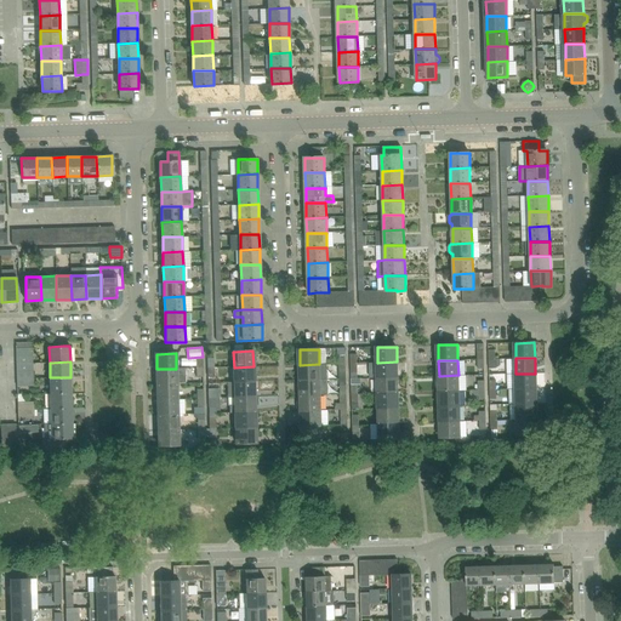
[(397,377),(397,362),(377,363),(379,379),(397,377)]
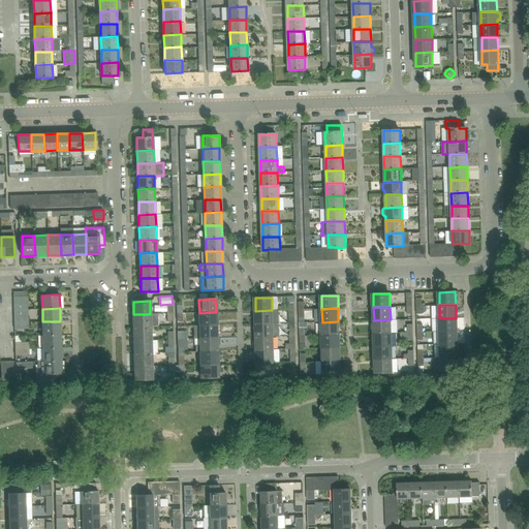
[(278,310),(272,310),(255,311),(256,324),(273,323),(279,323),(278,310)]
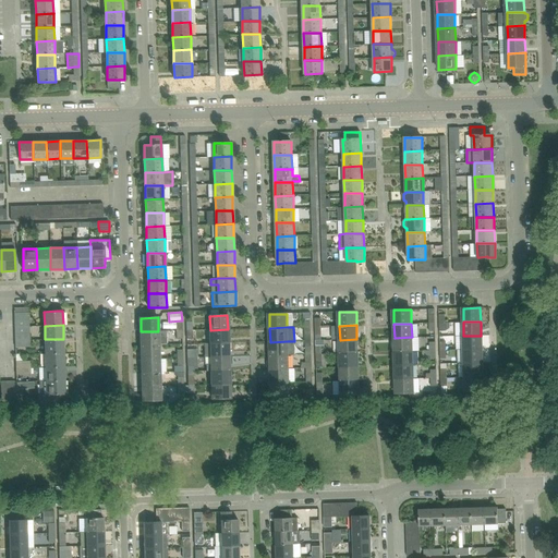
[(228,342),(228,329),(210,330),(210,343),(228,342)]
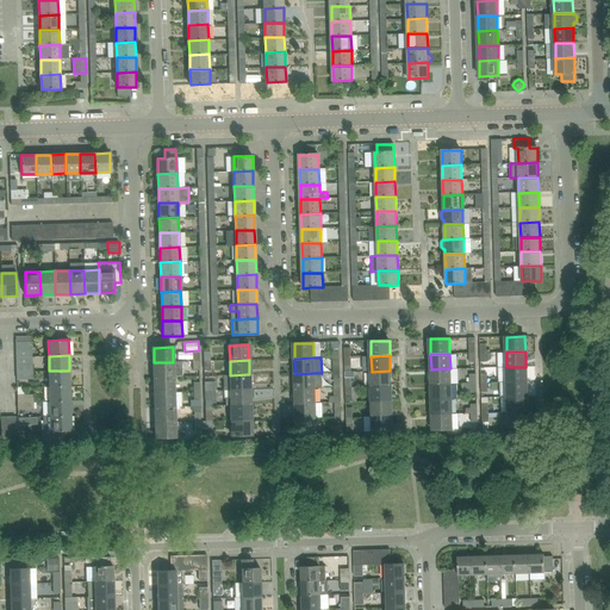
[(182,362),(173,362),(154,362),(155,378),(174,377),(182,377),(182,362)]
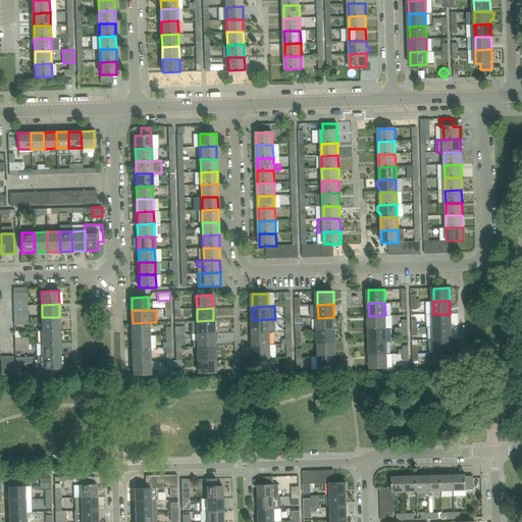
[(451,326),(450,314),(433,314),(434,327),(451,326)]
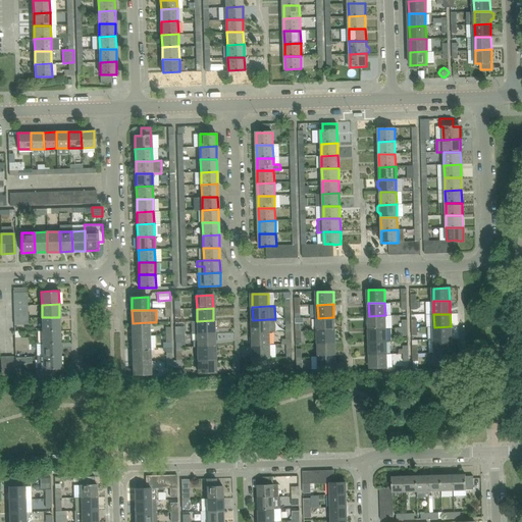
[(392,315),(385,315),(369,316),(369,329),(385,328),(392,328),(392,315)]
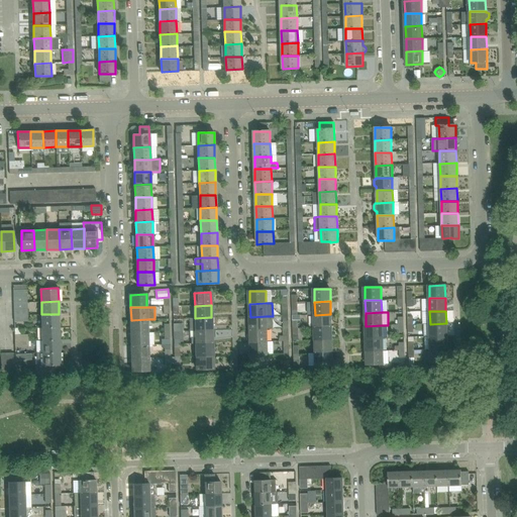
[(60,326),(59,314),(41,314),(41,327),(60,326)]
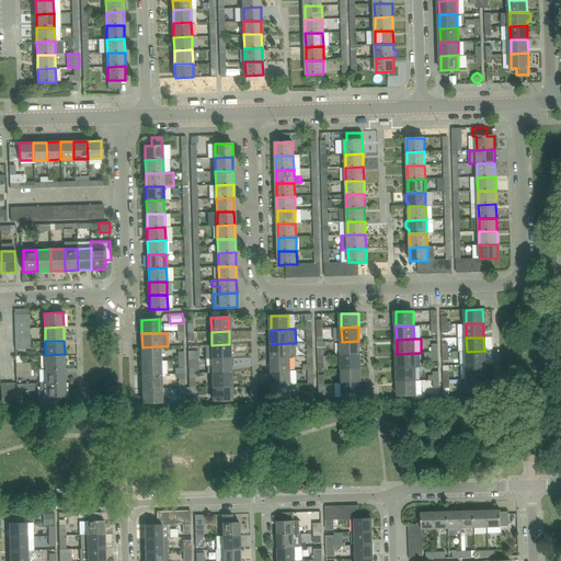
[(359,355),(358,341),(342,342),(342,355),(359,355)]
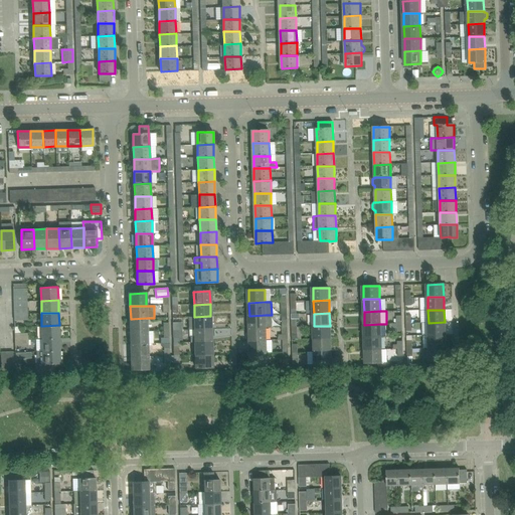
[(266,328),(272,327),(272,315),(266,315),(249,316),(249,328),(266,328)]
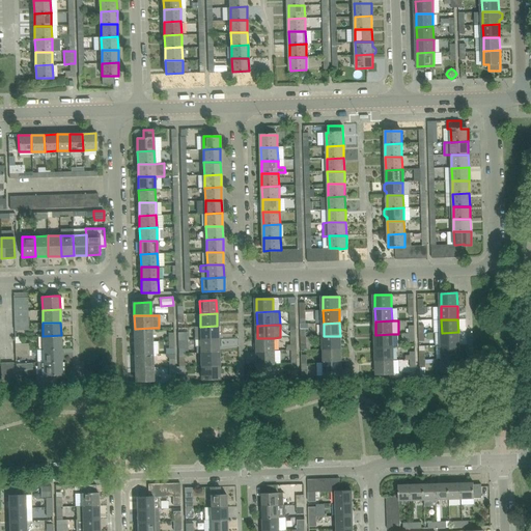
[(218,339),(217,326),(200,327),(194,327),(195,340),(201,340),(218,339)]
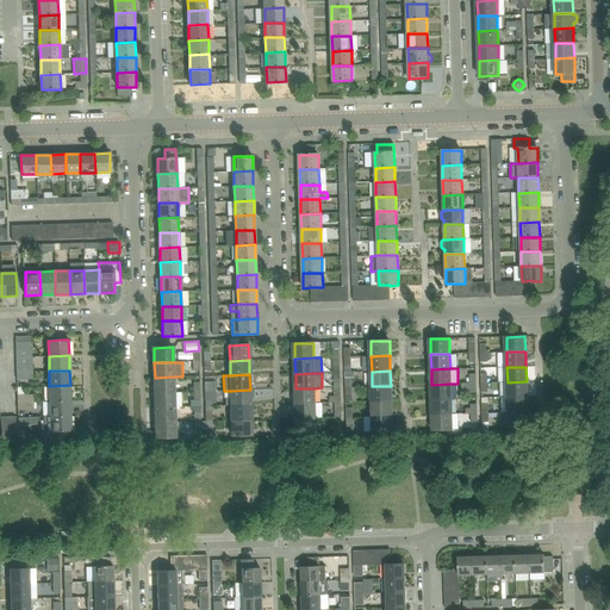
[(174,392),(174,377),(155,378),(155,392),(174,392)]
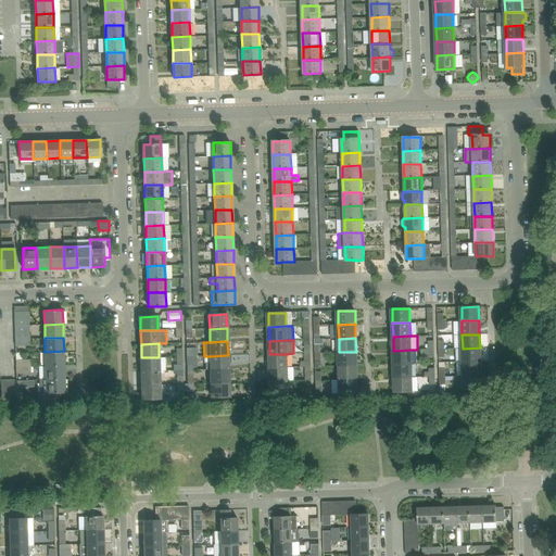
[(480,362),(480,348),(463,349),(463,362),(480,362)]
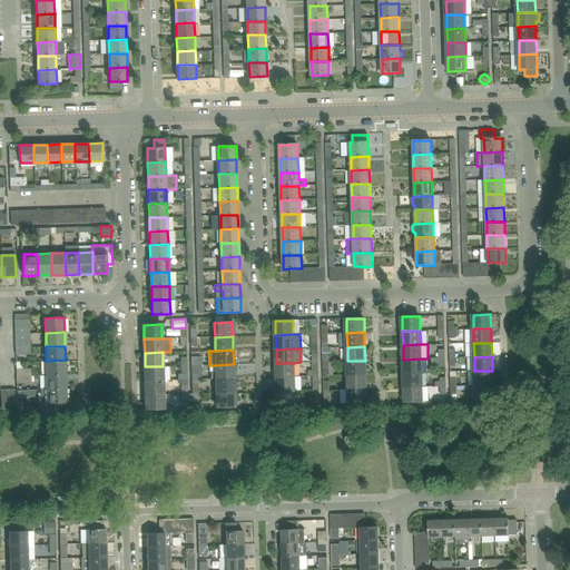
[(421,373),(421,359),(403,360),(403,373),(421,373)]
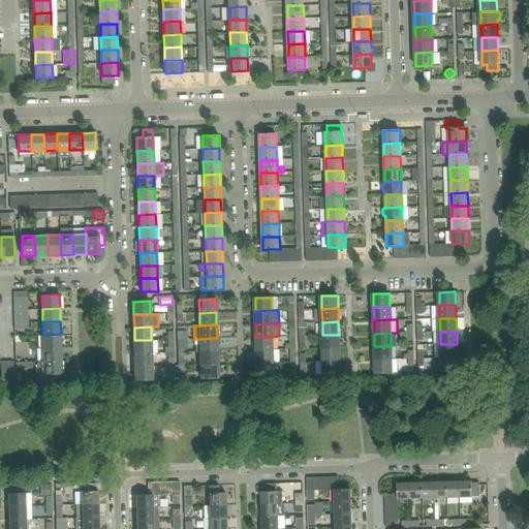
[(61,347),(61,334),(42,335),(43,348),(61,347)]
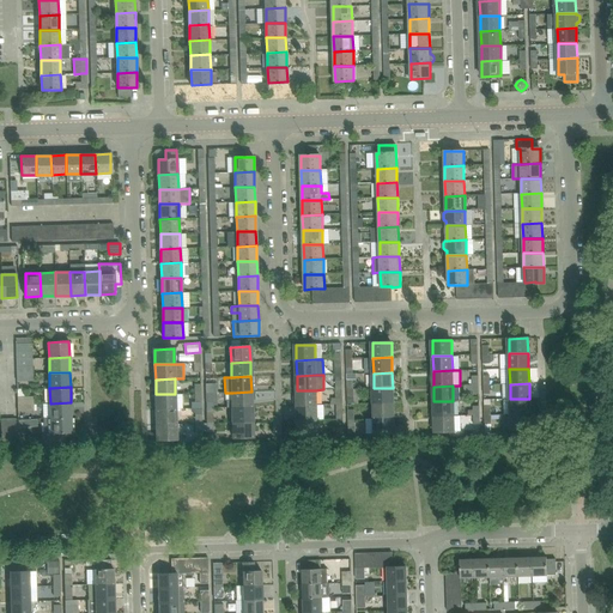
[(393,402),(393,388),(374,388),(374,404),(393,402)]
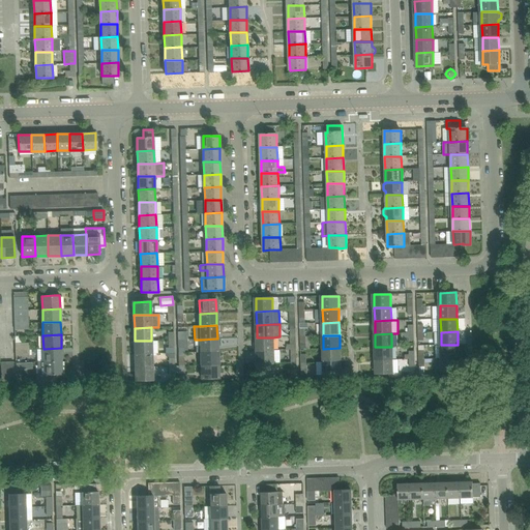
[(273,350),(273,337),(257,337),(257,343),(254,343),(254,349),(257,349),(258,351),(273,350)]
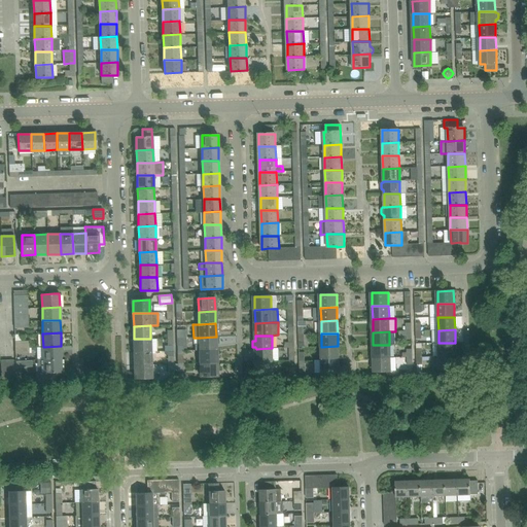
[(216,350),(216,337),(200,338),(200,344),(195,344),(196,350),(200,350),(216,350)]
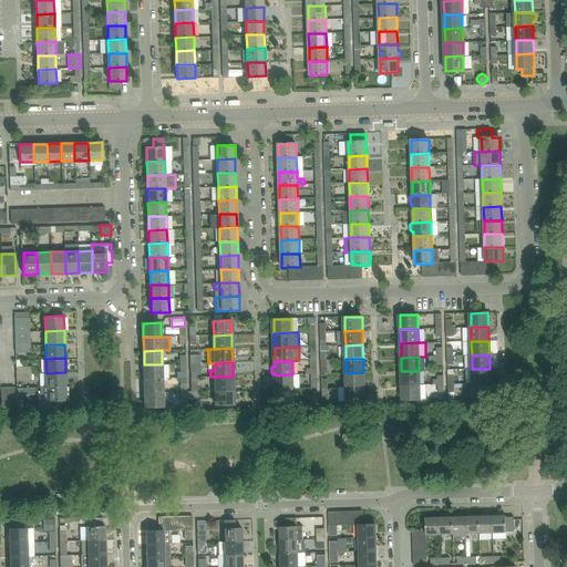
[(162,378),(162,364),(144,364),(145,379),(162,378)]
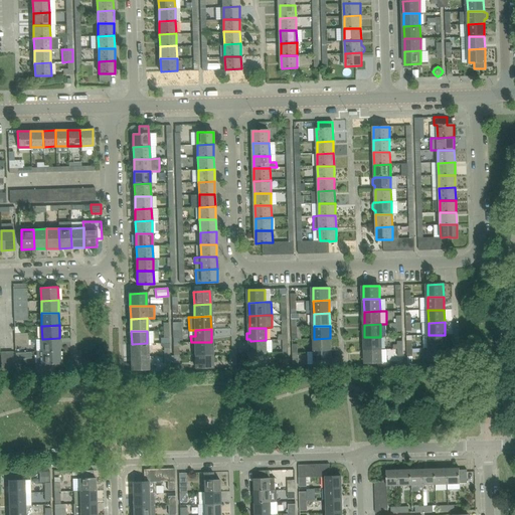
[(445,347),(445,335),(428,335),(430,348),(445,347)]
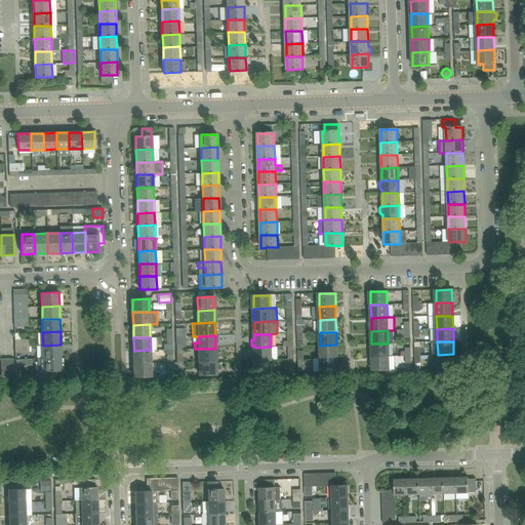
[(389,356),(388,344),(371,344),(372,357),(389,356)]
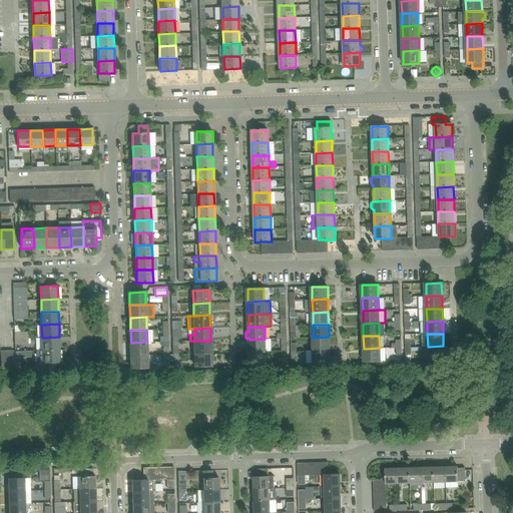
[(60,350),(59,337),(42,338),(42,350),(60,350)]
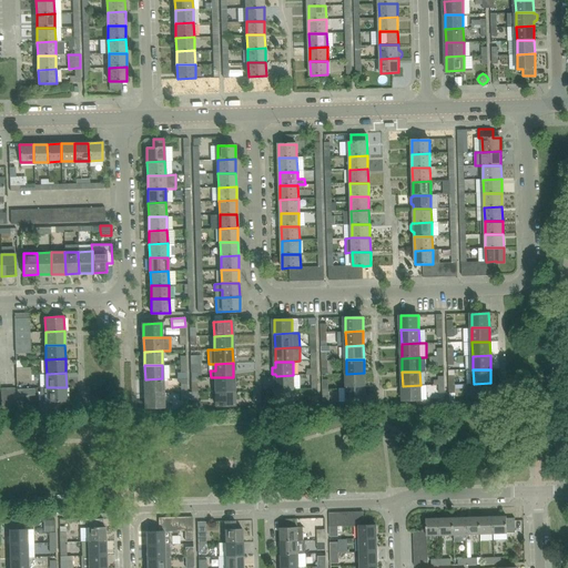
[(364,387),(364,373),(346,374),(347,387),(364,387)]
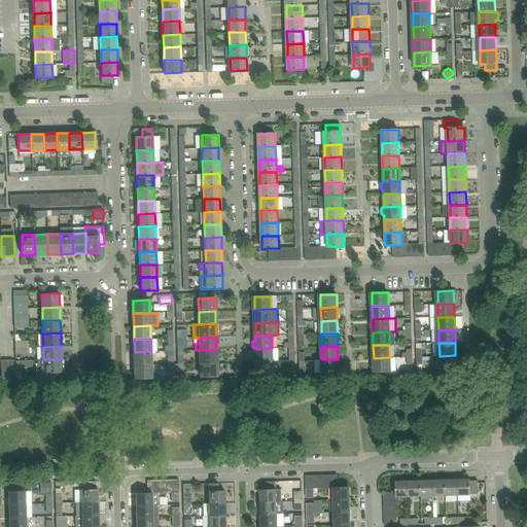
[(273,361),(272,348),(256,349),(256,361),(273,361)]
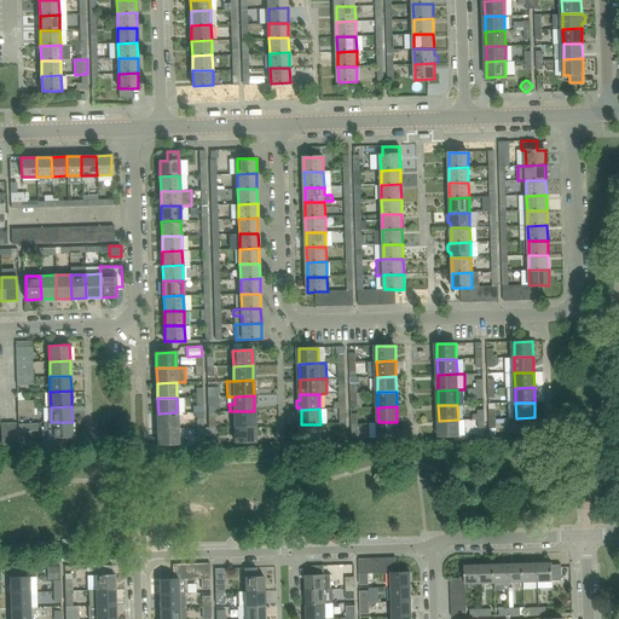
[(255,426),(254,411),(235,411),(236,427),(255,426)]
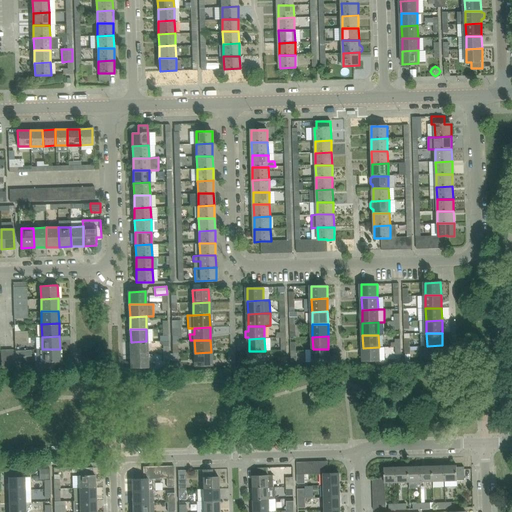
[(147,354),(146,341),(131,342),(131,355),(147,354)]
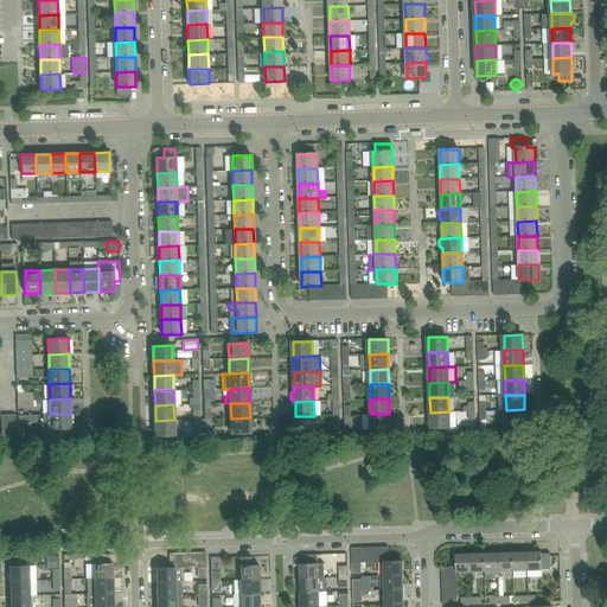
[(525,425),(524,409),(506,410),(506,426),(525,425)]
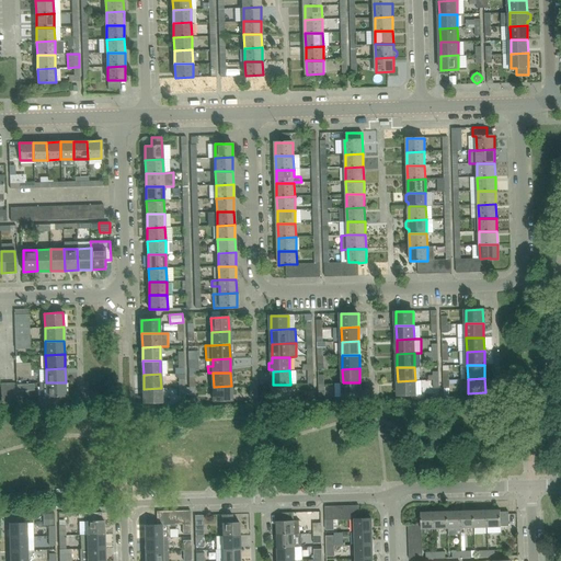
[(415,395),(415,384),(415,380),(398,381),(398,396),(415,395)]
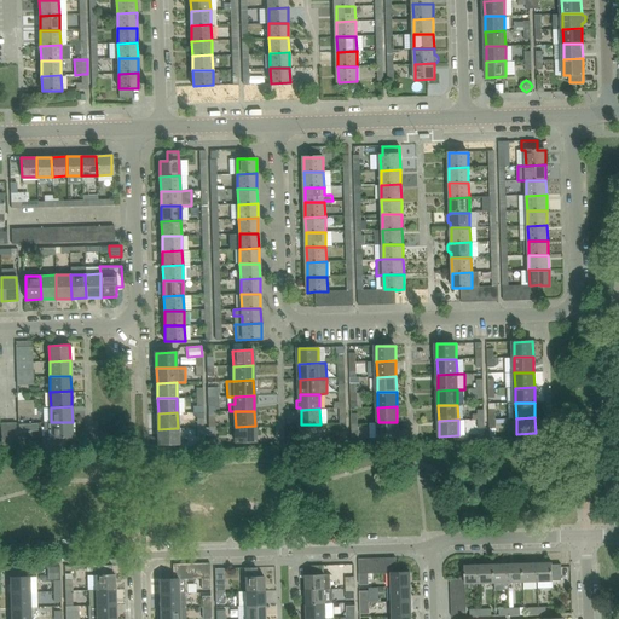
[(16,422),(9,423),(10,439),(10,449),(21,447),(21,441),(17,439),(16,423),(16,422)]
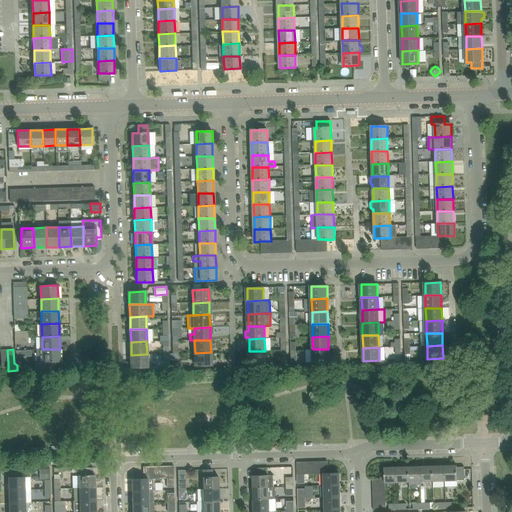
[(37,364),(36,365),(36,369),(37,369),(38,370),(55,370),(54,362),(60,362),(60,349),(42,349),(43,362),(37,362),(37,364)]
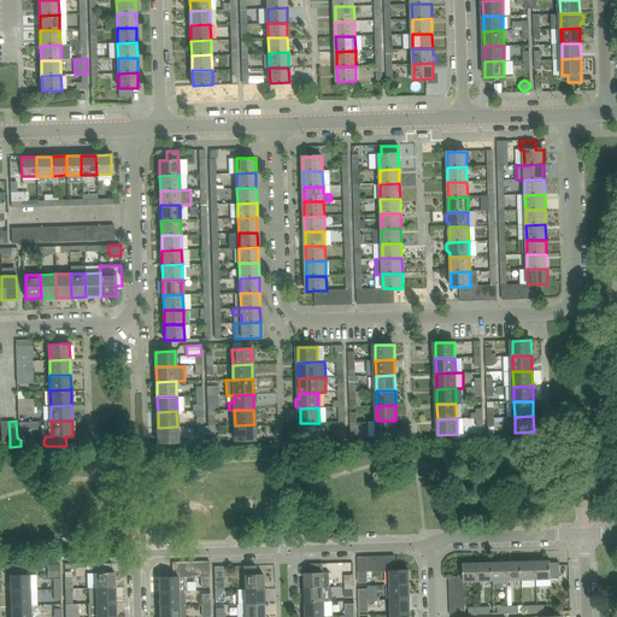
[(397,436),(395,421),(377,421),(377,436),(397,436)]
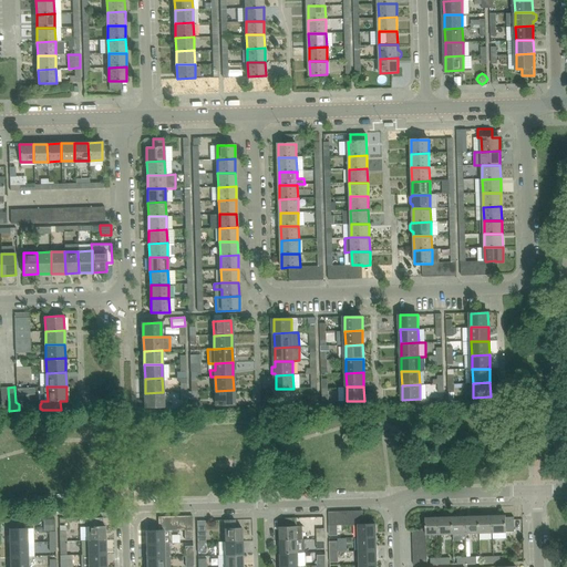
[(294,402),(294,389),(276,389),(276,403),(294,402)]
